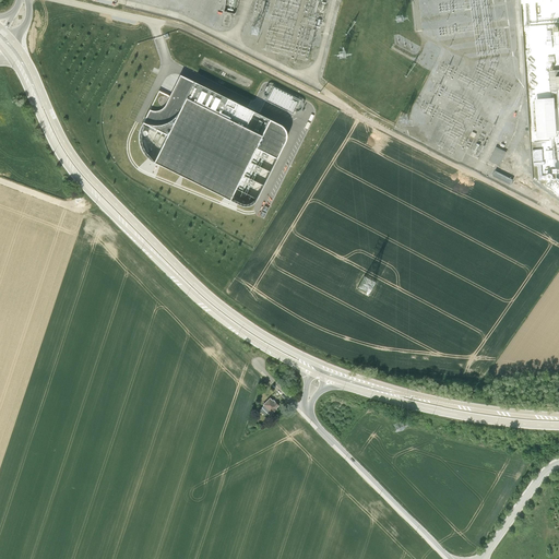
[(558,26),(558,27),(555,27),(555,32),(555,36),(558,35),(558,69),(549,70),(551,91),(558,90),(558,26)]
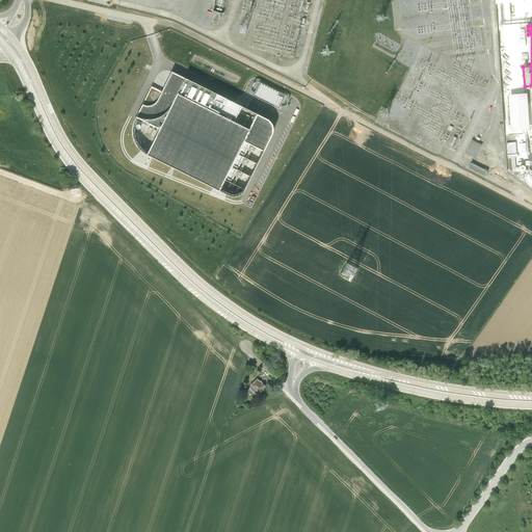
[(171,72),(163,90),(153,85),(136,117),(133,126),(132,132),(133,139),(137,149),(147,155),(230,195),(238,196),(242,194),(246,189),(274,131),(274,125),(272,122),(267,118),(171,72)]
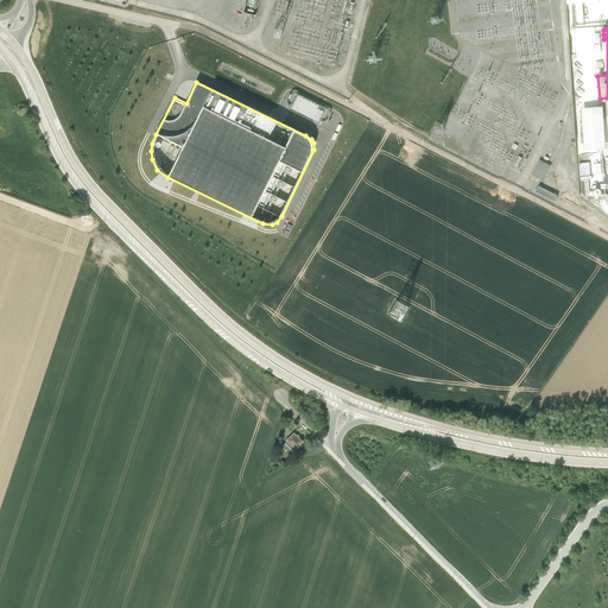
[(603,107),(582,108),(586,150),(606,149),(603,107)]
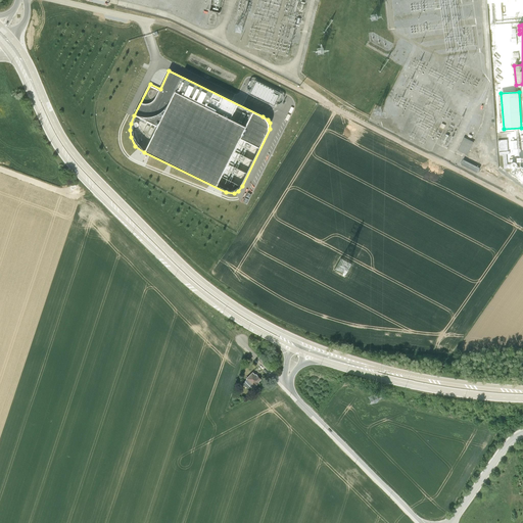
[(463,98),(459,106),(465,109),(469,100),(463,98)]
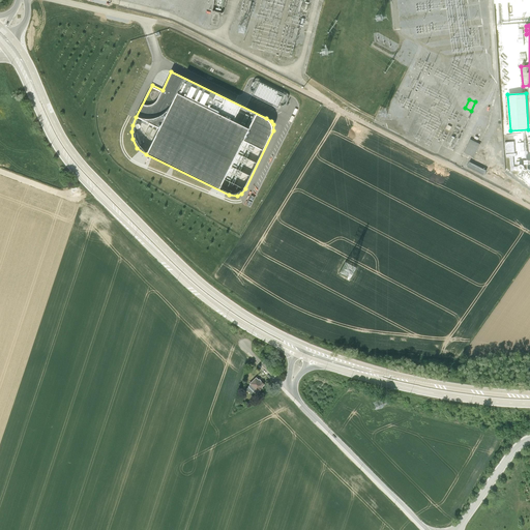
[(470,139),(464,152),(474,157),(480,144),(470,139)]
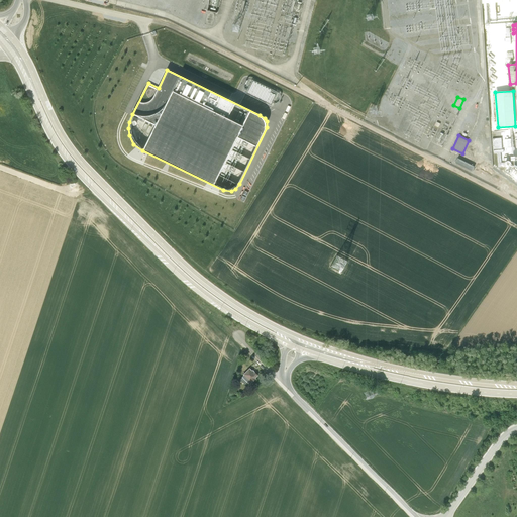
[(502,137),(493,138),(494,149),(503,148),(502,137)]
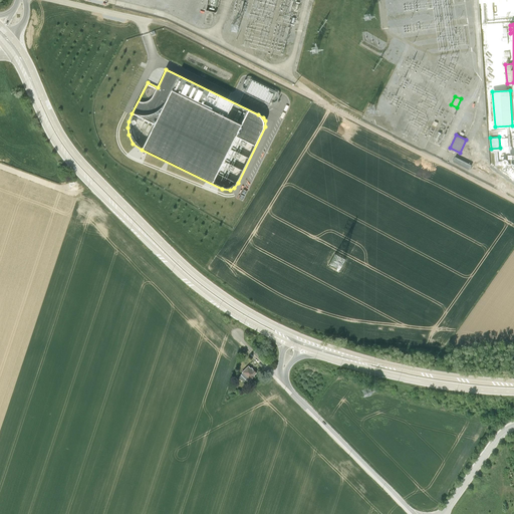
[(501,149),(491,150),(491,152),(494,152),(496,166),(502,165),(502,163),(502,161),(499,162),(498,152),(501,152),(501,149)]
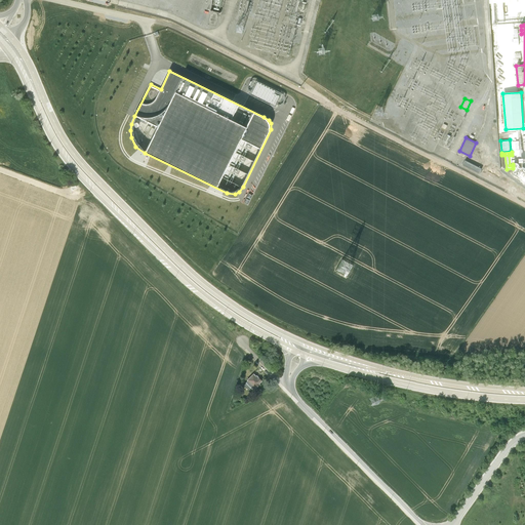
[(466,160),(462,164),(480,173),(482,168),(466,160)]
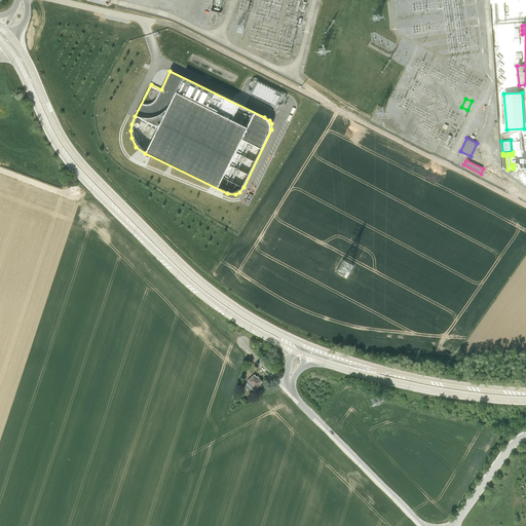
[(248,382),(246,384),(253,391),(256,388),(257,389),(260,386),(259,385),(262,382),(259,378),(257,376),(256,377),(254,375),(247,381),(248,382)]
